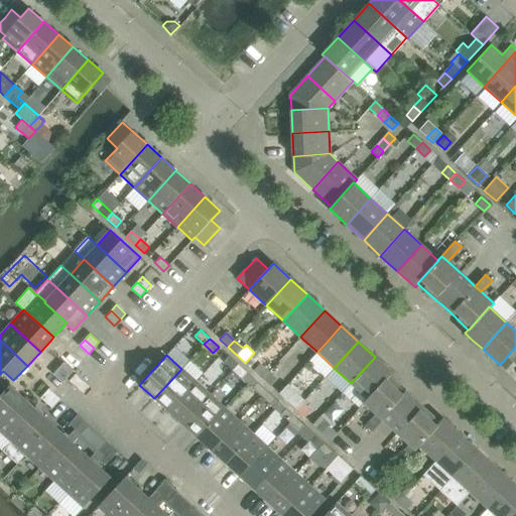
[(238,364),(229,356),(224,362),(233,370),(238,364)]
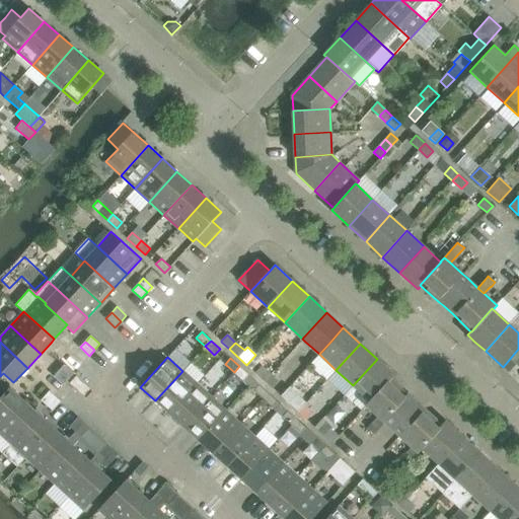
[(353,385),(344,395),(361,411),(366,404),(370,400),(391,378),(394,375),(377,359),(353,385)]
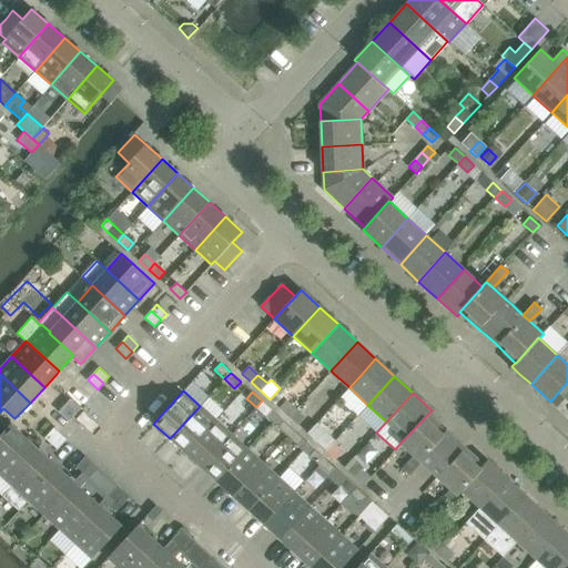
[(70,398),(64,405),(74,414),(80,407),(70,398)]
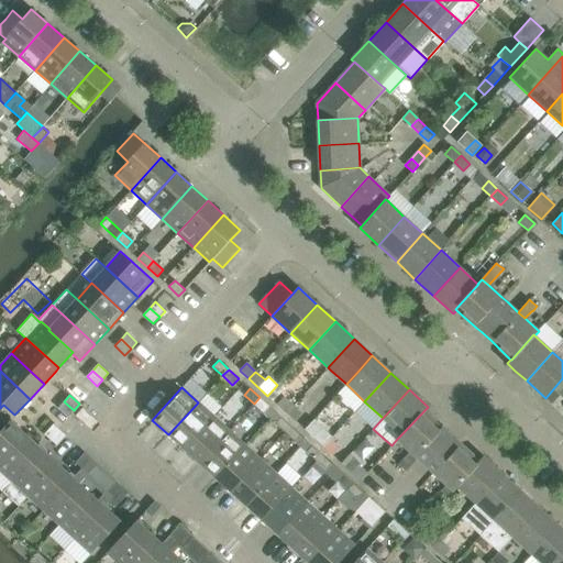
[(269,407),(260,397),(254,404),(264,414),(269,407)]
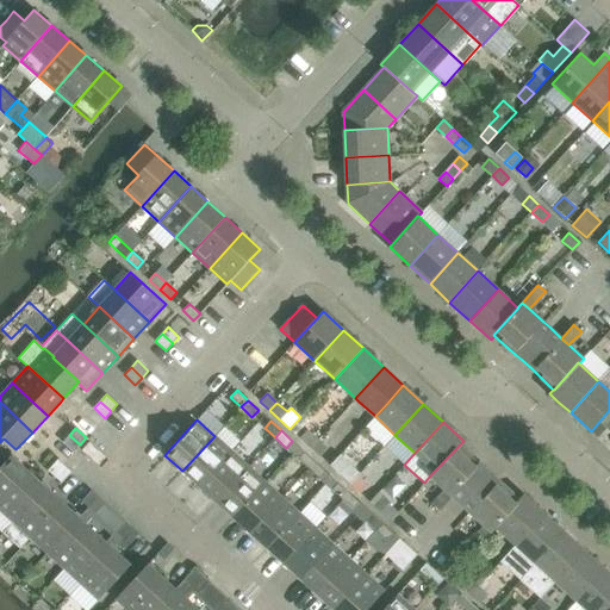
[(299,437),(310,447),(317,439),(306,430),(299,437)]
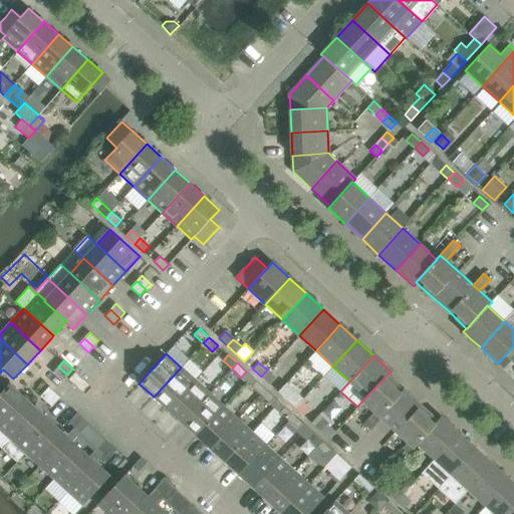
[(62,380),(67,374),(58,366),(53,372),(62,380)]
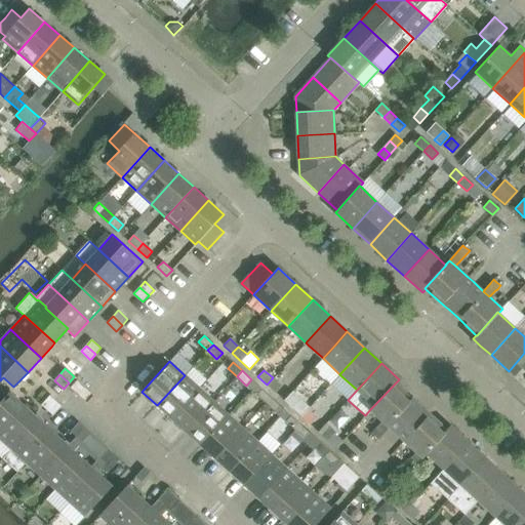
[(157,405),(171,418),(199,389),(185,375),(157,405)]
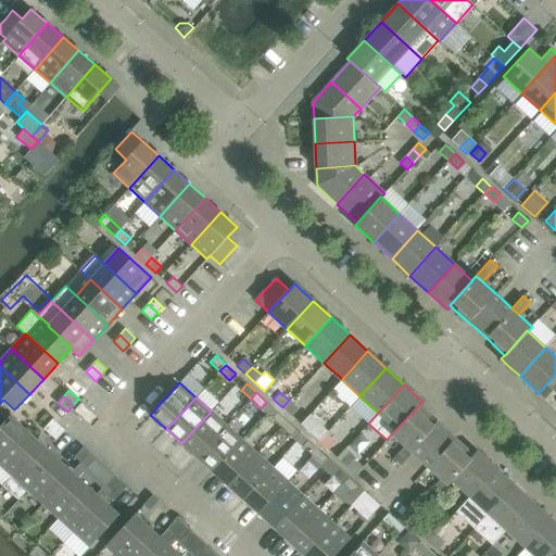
[(282,407),(291,416),(298,408),(289,400),(282,407)]
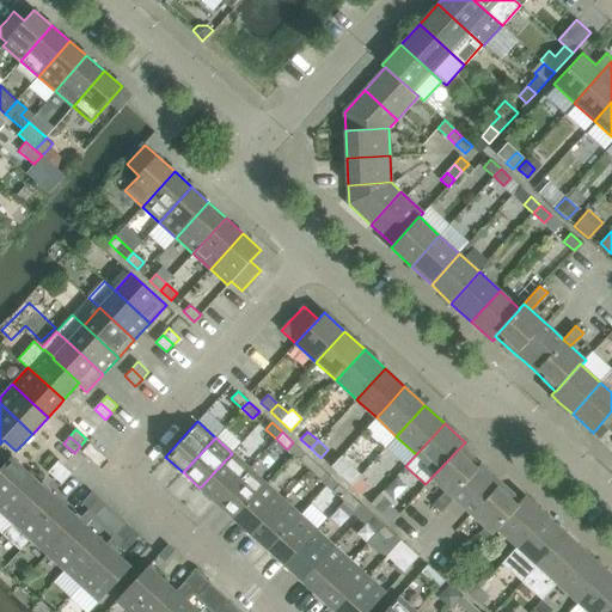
[(0,503),(29,472),(0,446),(0,503)]
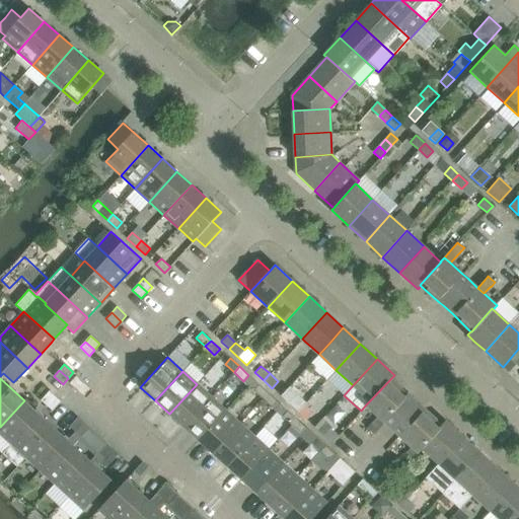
[(399,435),(412,447),(419,453),(422,448),(442,425),(441,424),(424,409),(424,408),(412,397),(410,395),(391,378),(370,400),(366,404),(378,417),(385,422),(388,425),(398,435),(399,435)]
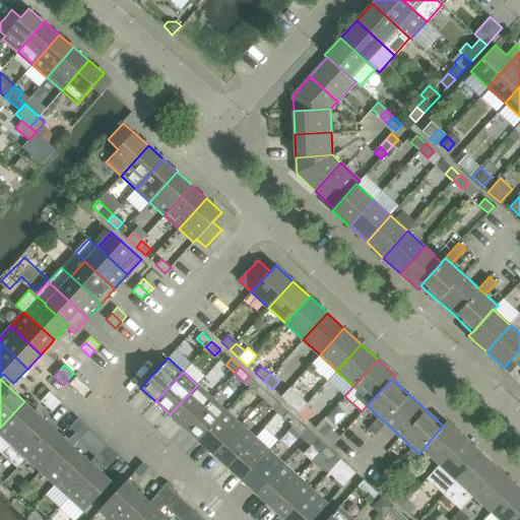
[(211,398),(197,385),(170,414),(184,428),(211,398)]
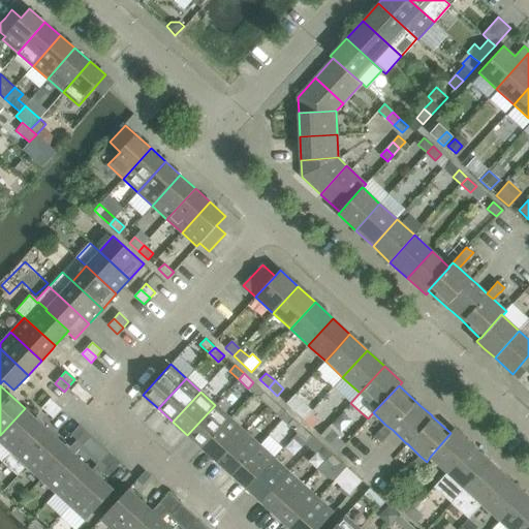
[(273,400),(263,392),(258,398),(268,406),(273,400)]
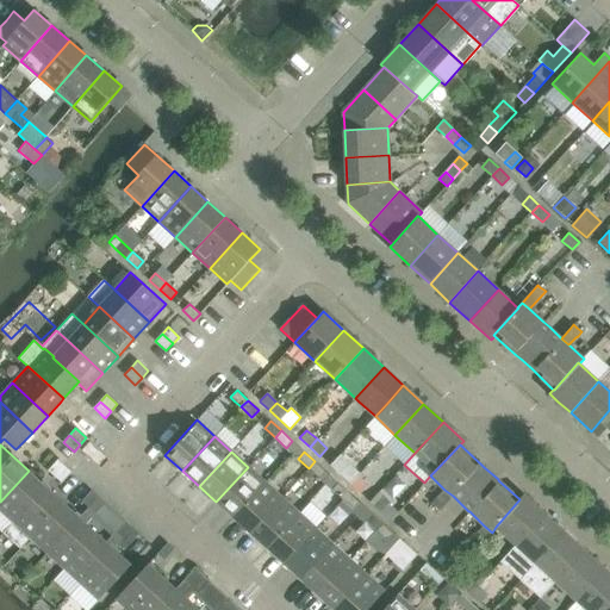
[(330,465),(350,484),(358,475),(360,472),(340,454),(330,465)]
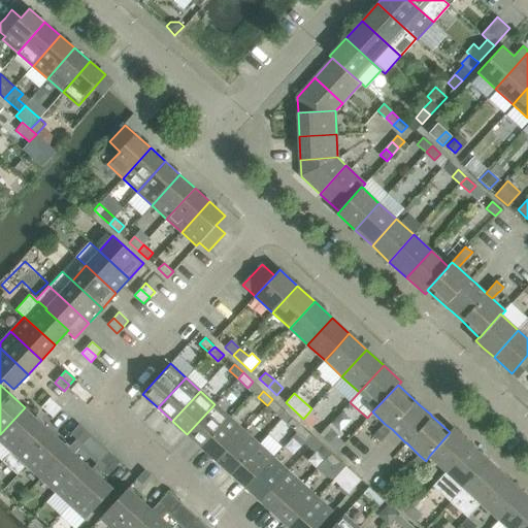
[(47,413),(56,403),(55,401),(51,397),(41,407),(47,413)]
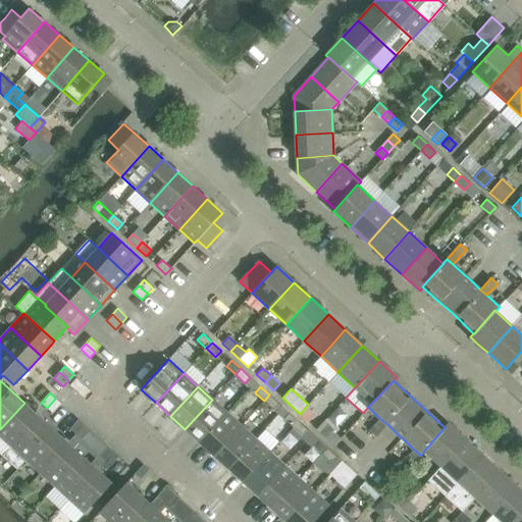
[(279,404),(269,395),(264,401),(273,409),(279,404)]
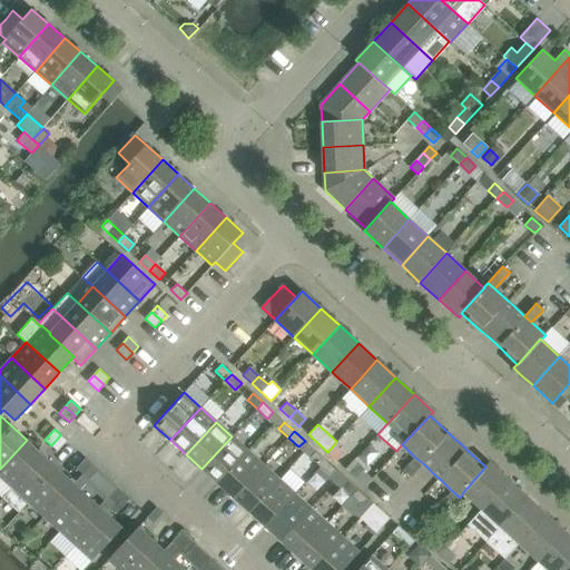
[(67,441),(60,435),(51,445),(58,451),(67,441)]
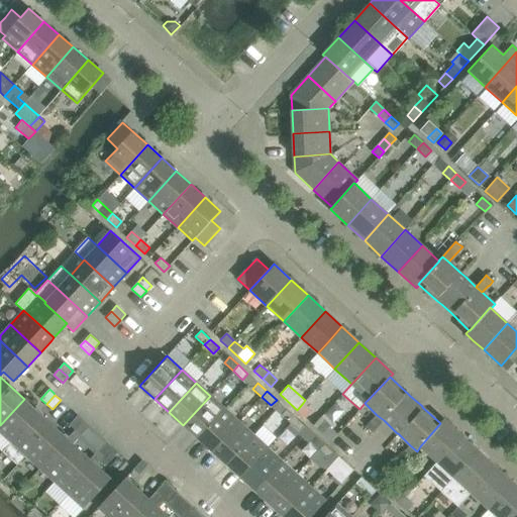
[(183,425),(198,438),(224,409),(210,396),(183,425)]
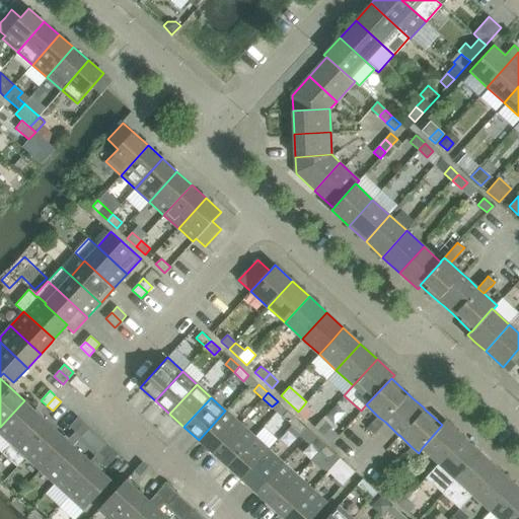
[(0,427),(0,433),(11,444),(39,414),(24,400),(0,427)]
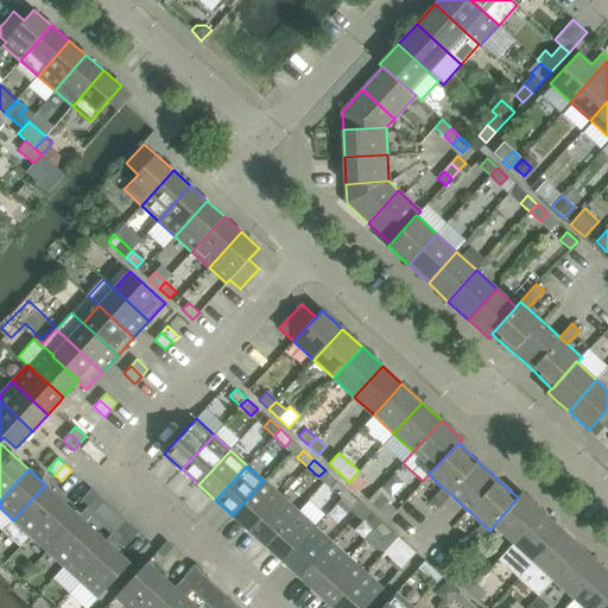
[(349,482),(359,491),(366,483),(356,474),(349,482)]
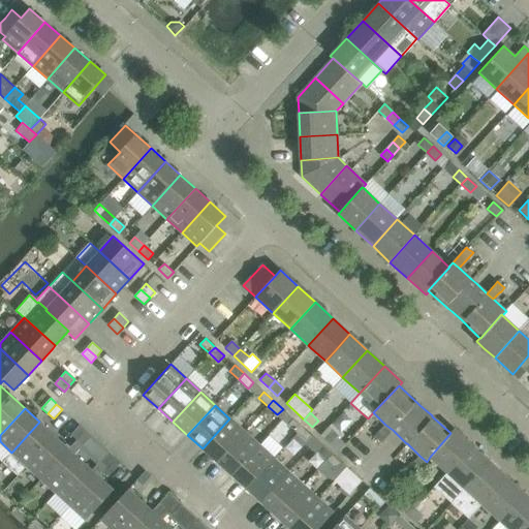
[(203,448),(217,462),(245,432),(229,418),(203,448)]
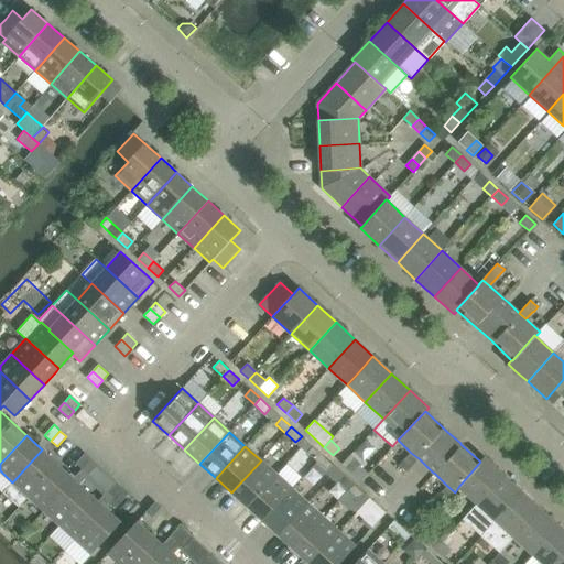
[(316,462),(323,455),(313,446),(306,453),(316,462)]
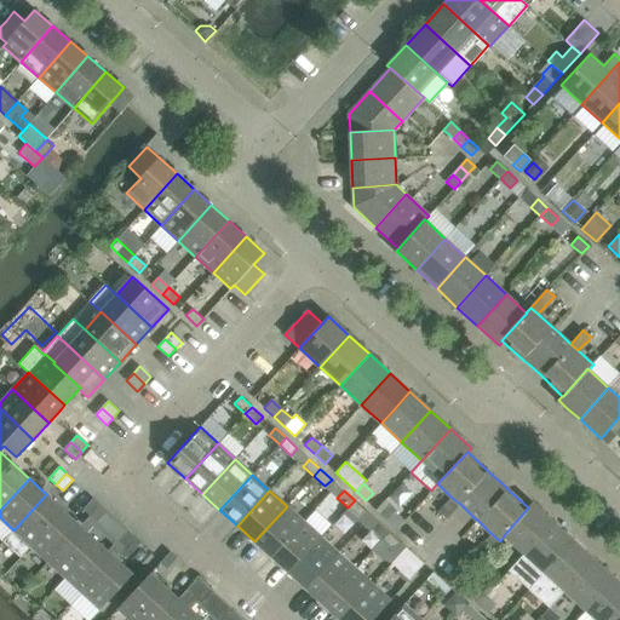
[(21,557),(32,546),(64,510),(46,494),(13,530),(4,541),(21,557)]
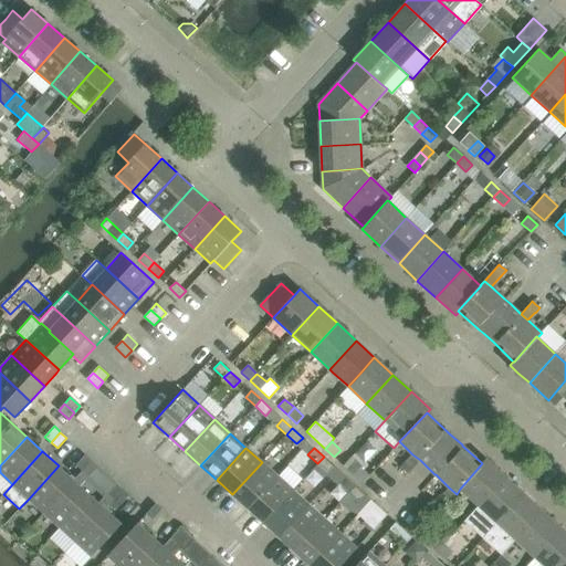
[(92,461),(85,454),(76,464),(82,471),(92,461)]
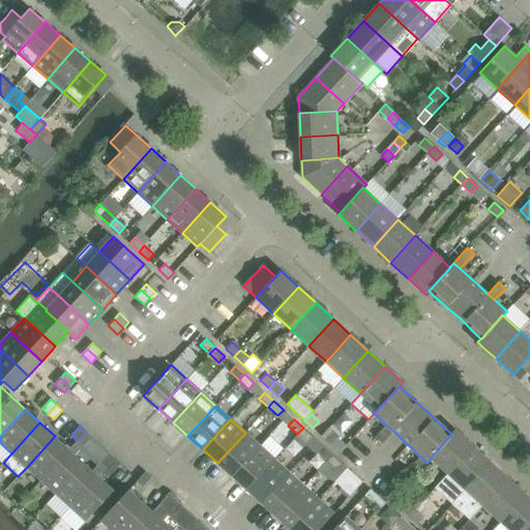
[(376,437),(382,443),(385,439),(386,439),(393,431),(386,425),(380,433),(379,433),(376,437)]
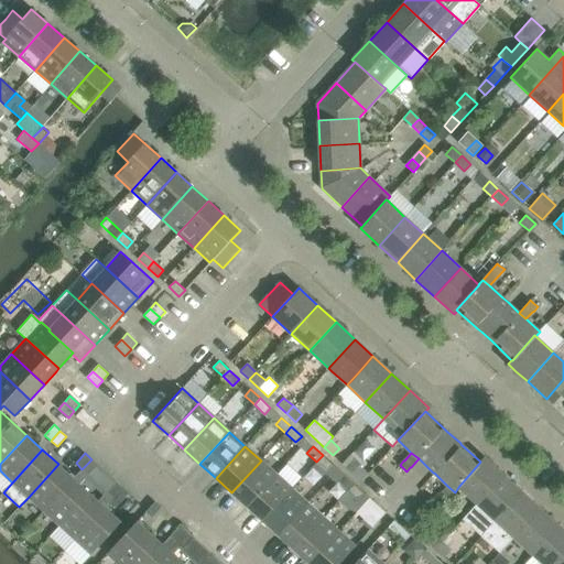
[(323,455),(316,462),(326,470),(333,464),(323,455)]
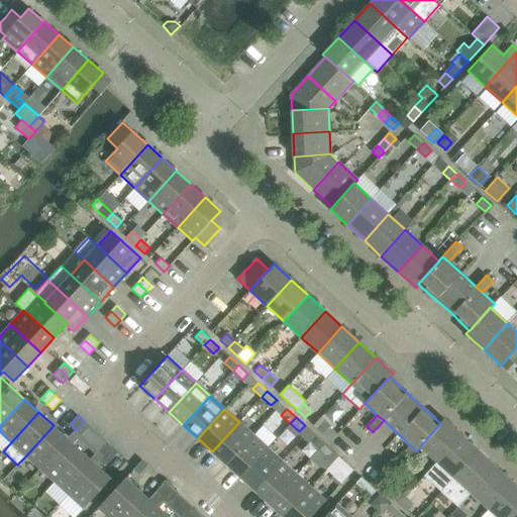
[(420,446),(437,461),(460,435),(443,419),(439,422),(440,423),(420,446)]
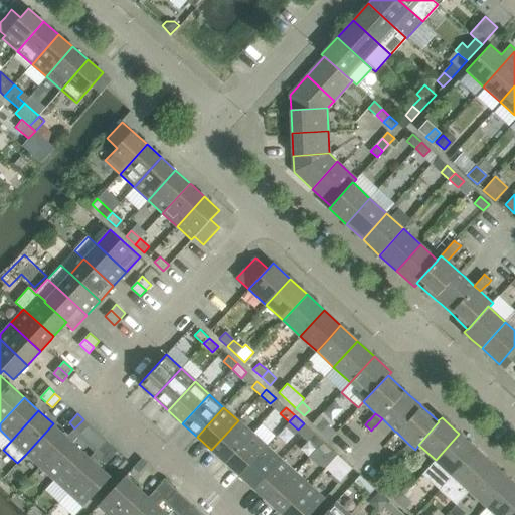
[(83,419),(74,428),(80,434),(90,424),(83,419)]
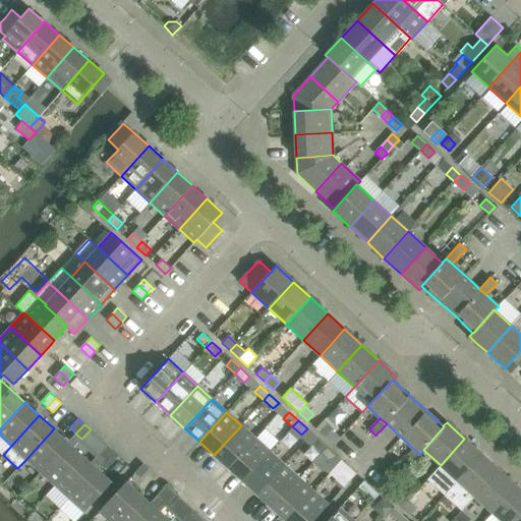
[(214,455),(228,468),(255,438),(241,425),(214,455)]
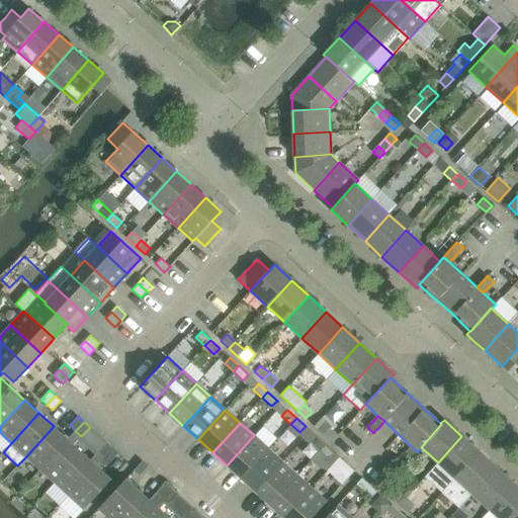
[(26,456),(40,469),(68,439),(54,426),(26,456)]
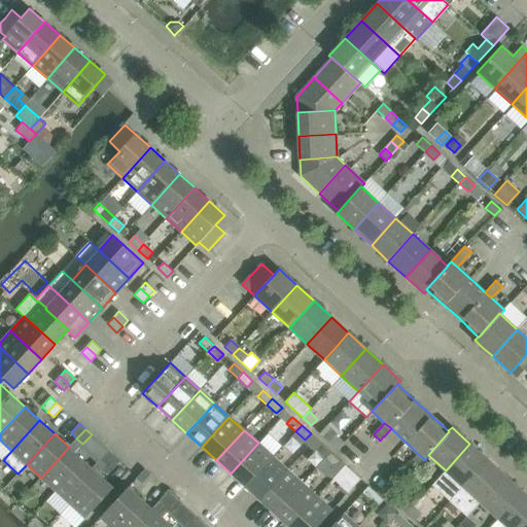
[(335,434),(328,442),(338,450),(343,443),(335,434)]
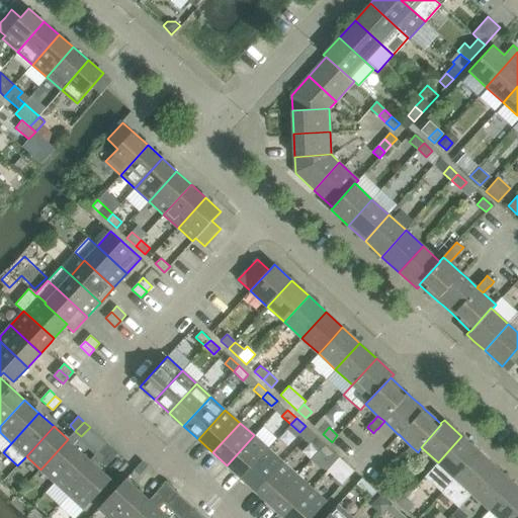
[(227,465),(241,479),(268,448),(254,435),(227,465)]
